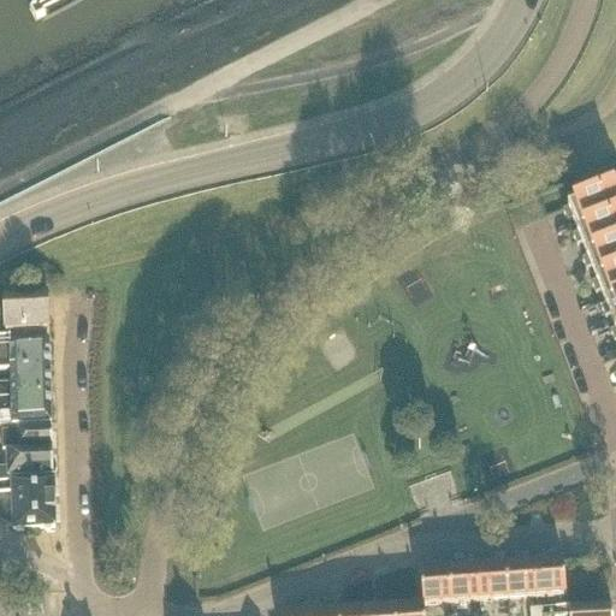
[(573,223),(578,236),(615,220),(615,193),(563,213),(568,225),(573,223)]
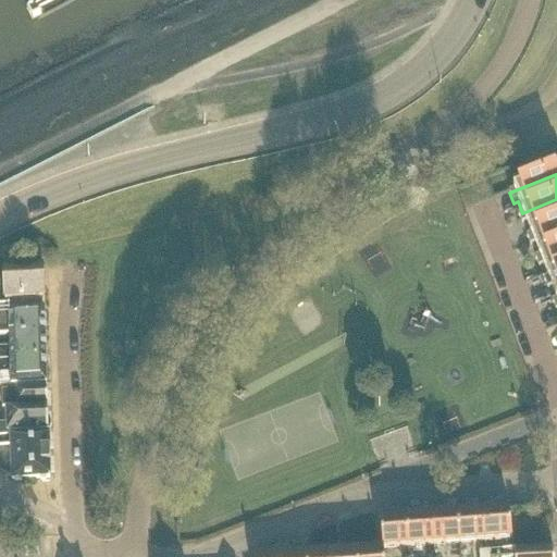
[(556,224),(556,199),(522,213),(518,215),(522,225),(527,223),(531,235),(556,224)]
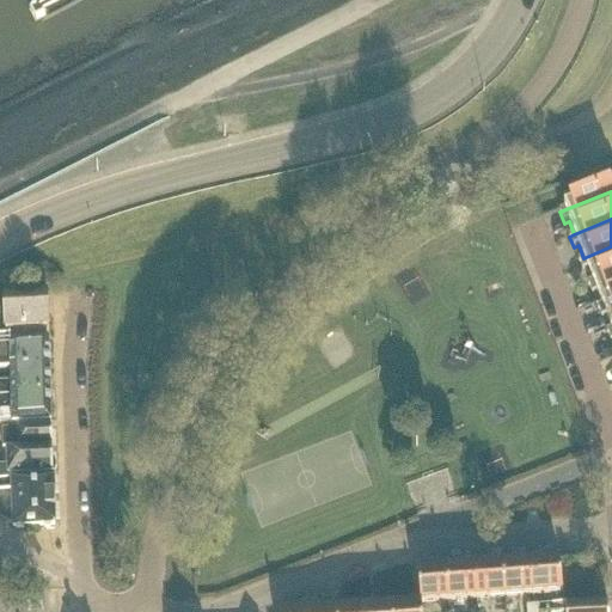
[(611,246),(583,258),(579,261),(583,271),(588,269),(593,282),(611,274),(611,246)]
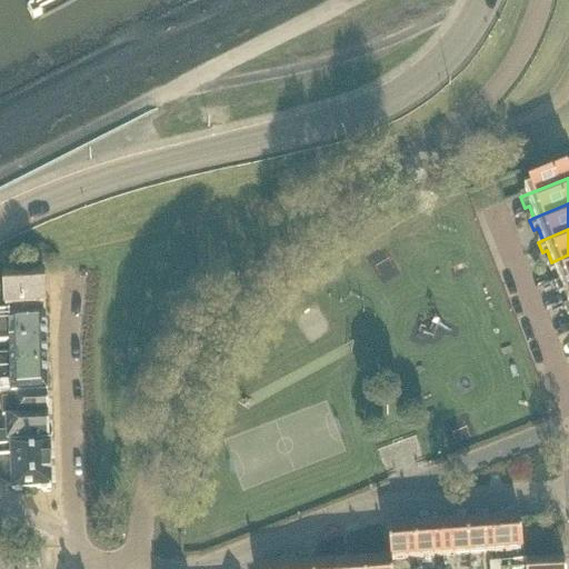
[(568,280),(568,255),(551,262),(547,265),(550,275),(555,272),(560,285),(568,280)]
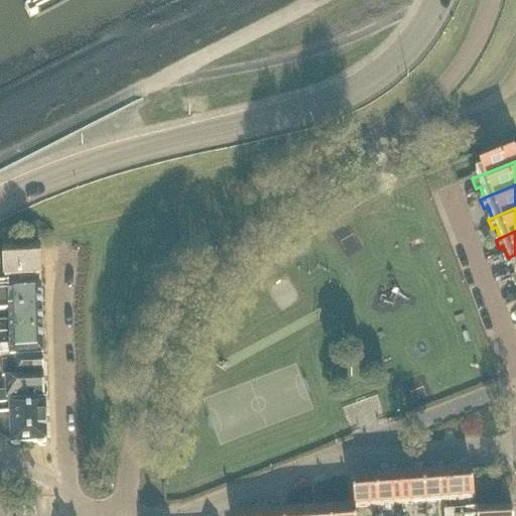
[(4,252),(5,280),(5,285),(35,283),(35,280),(41,280),(40,251),(4,252)]
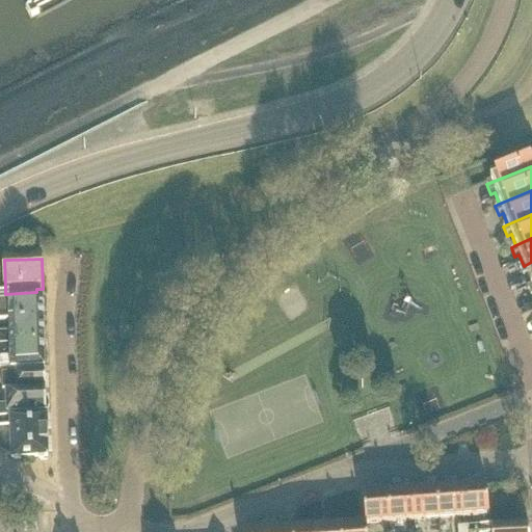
[(531,262),(524,266),(520,268),(523,276),(527,275),(531,287),(531,286),(531,262)]
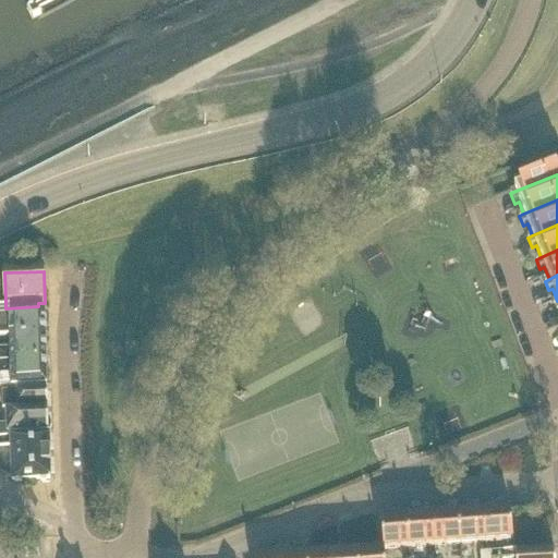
[(0,307),(0,337),(9,338),(46,337),(45,312),(39,312),(38,306),(5,308),(0,307)]
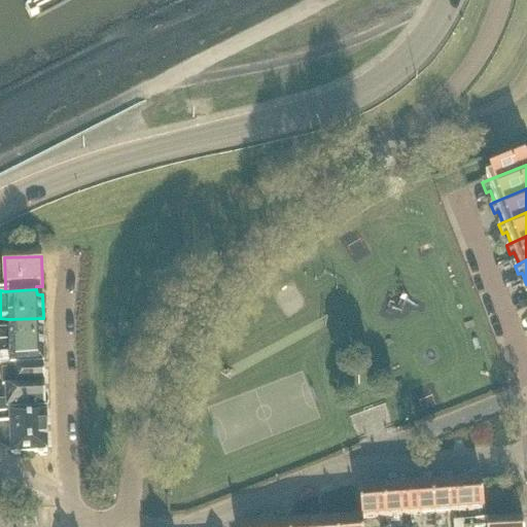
[(0,342),(8,342),(43,342),(43,318),(8,319),(8,330),(0,330),(0,342)]
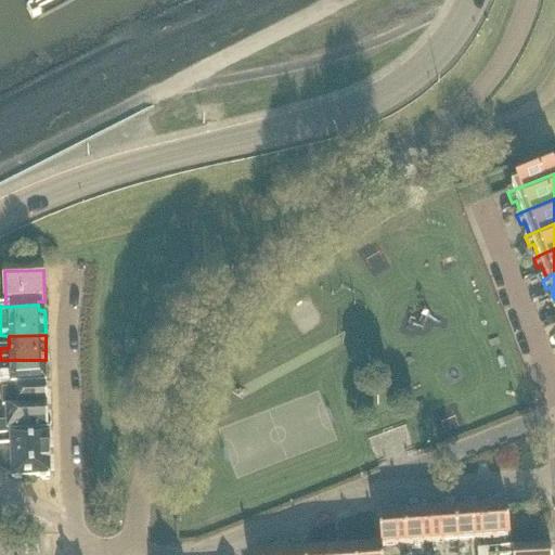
[(0,360),(0,374),(10,374),(10,385),(47,384),(46,360),(9,360),(0,360)]
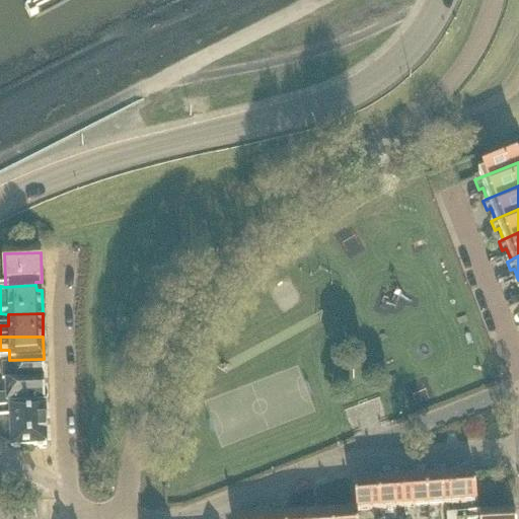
[(0,402),(8,403),(45,402),(44,365),(15,365),(2,366),(3,382),(5,382),(6,395),(0,395),(0,402)]
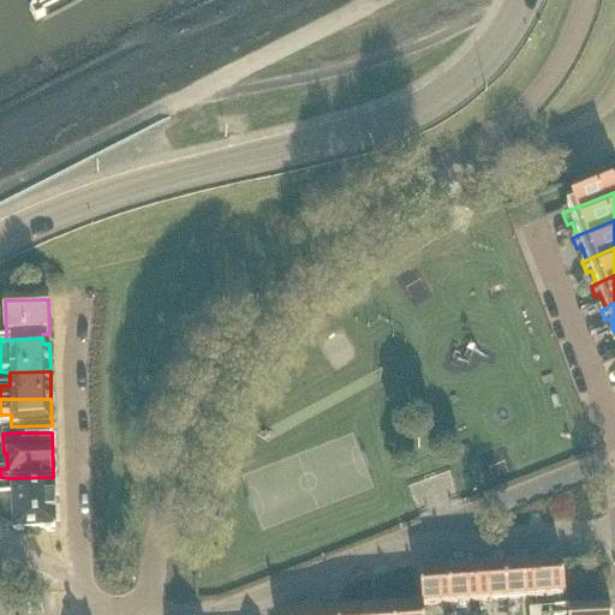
[(0,524),(13,531),(55,530),(54,482),(11,483),(12,495),(0,495),(0,524)]
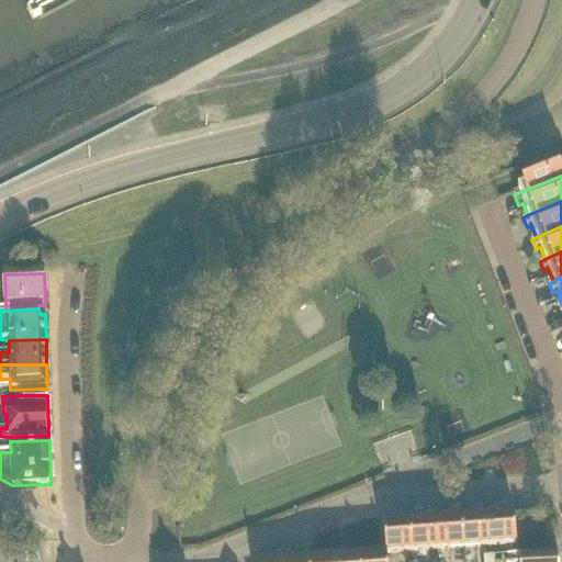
[(187,474),(199,479),(203,465),(190,462),(187,474)]
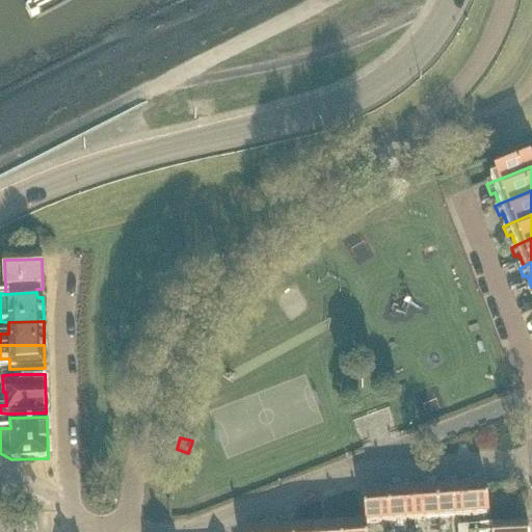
[(462,488),(464,520),(489,517),(486,487),(462,488)]
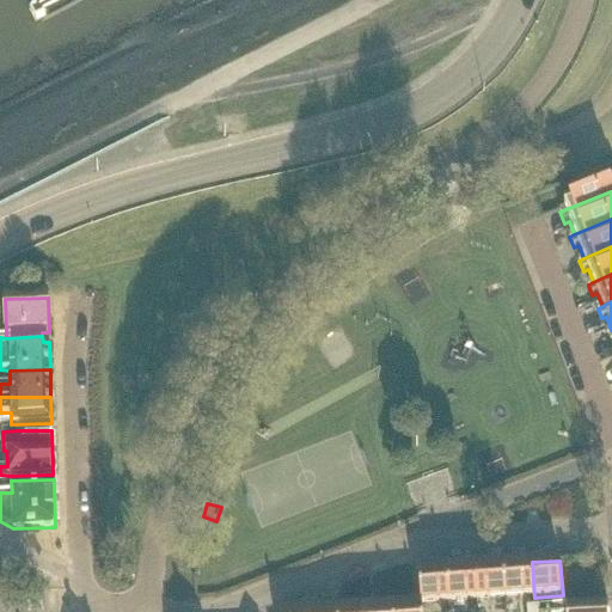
[(506,600),(534,598),(532,562),(503,564),(506,600)]
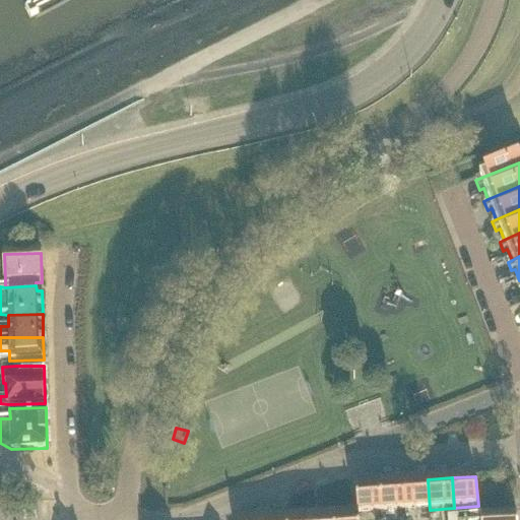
[(405,511),(430,510),(428,479),(403,481),(405,511)]
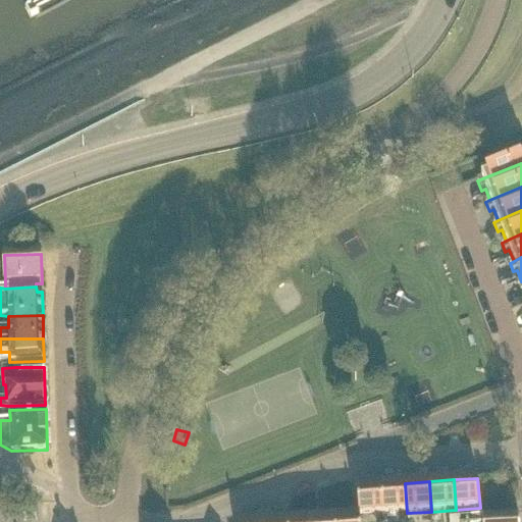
[(383,515),(407,513),(405,483),(380,484),(383,515)]
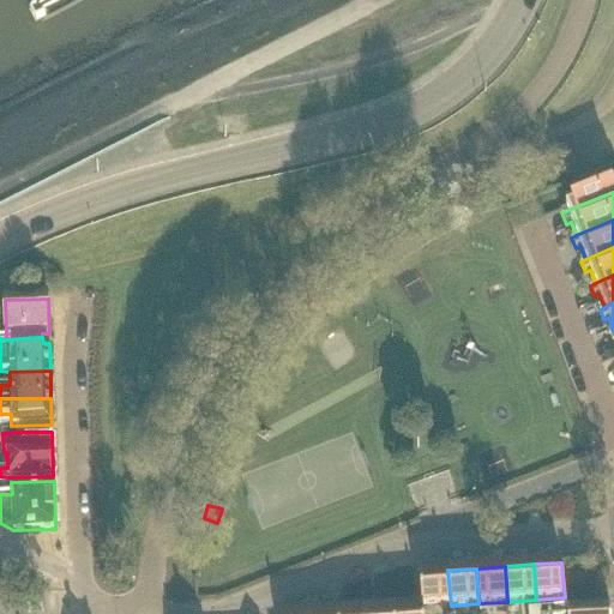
[(423,613),(423,608),(451,606),(447,570),(420,572),(422,607),(393,608),(393,613),(423,613)]
